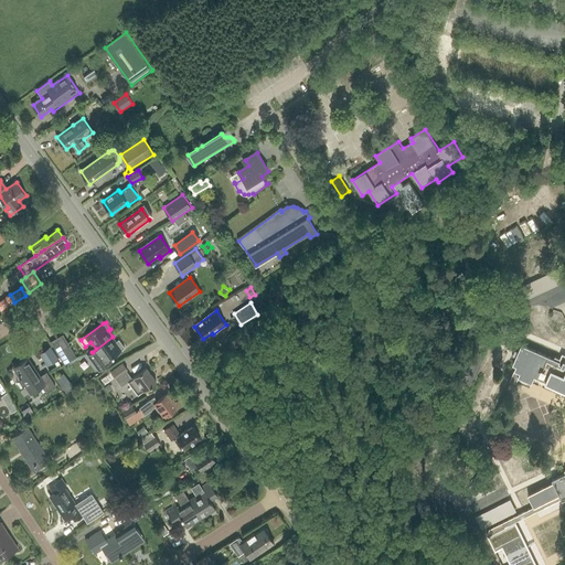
[(120,340),(117,342),(113,337),(93,352),(92,352),(88,355),(100,372),(109,365),(107,362),(126,348),(120,340)]
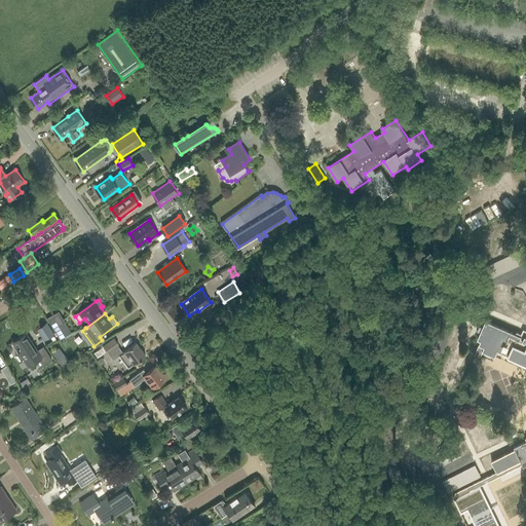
[(525,331),(524,331),(523,334),(518,332),(517,334),(486,321),(478,339),(482,341),(480,345),(485,347),(483,351),(495,357),(498,350),(525,363),(525,441),(515,447),(516,449),(492,460),(498,473),(521,460),(524,466),(525,464),(525,331)]
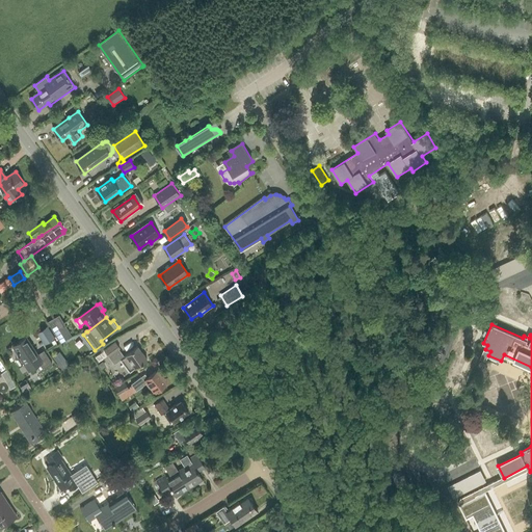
[(48,326),(37,333),(45,344),(55,337),(48,326)]
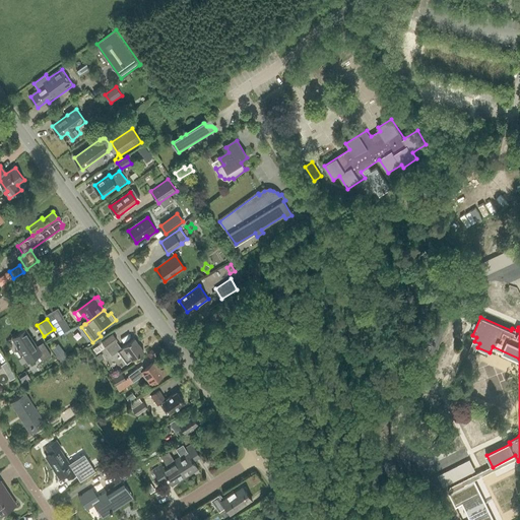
[(70,329),(64,319),(59,322),(65,332),(70,329)]
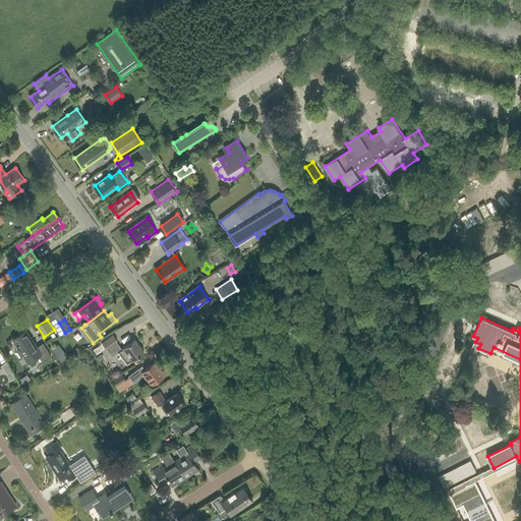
[(59,323),(53,326),(59,337),(65,333),(59,323)]
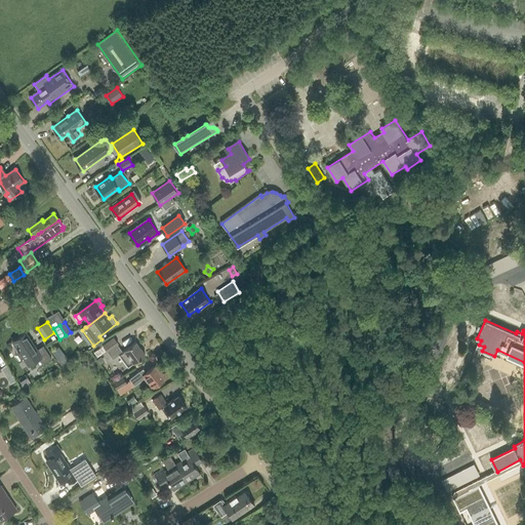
[(29,365),(40,359),(44,364),(52,359),(44,347),(38,351),(27,333),(13,341),(29,365)]
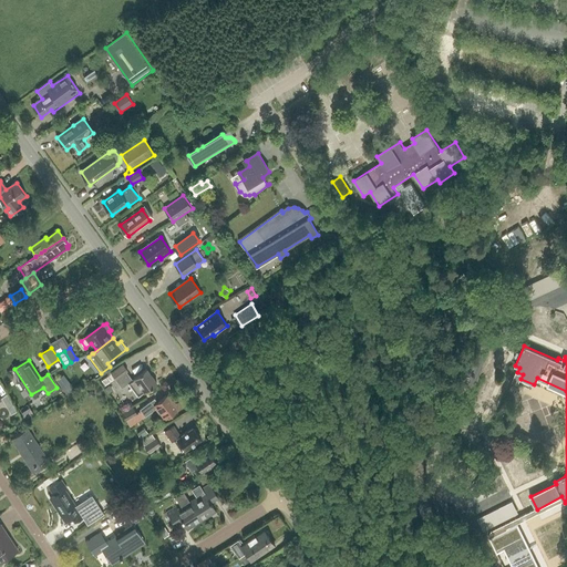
[(138,398),(157,383),(147,370),(133,380),(126,372),(127,371),(122,366),(110,374),(122,389),(129,384),(138,398)]
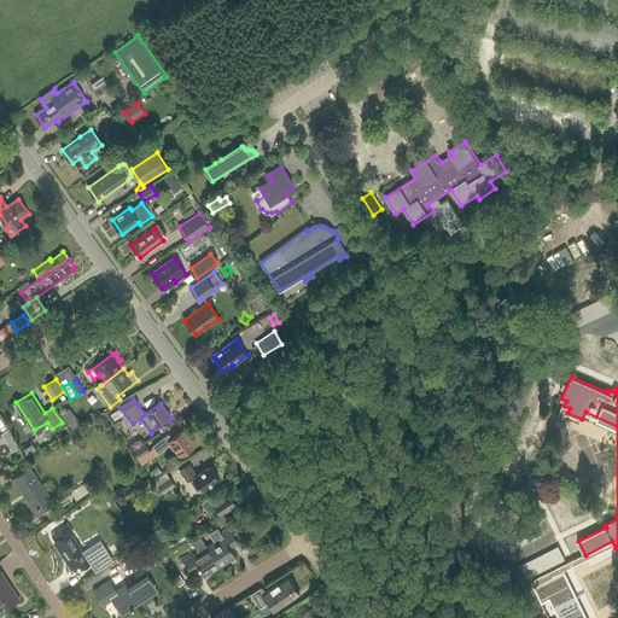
[(75,415),(66,421),(73,430),(81,424),(75,415)]
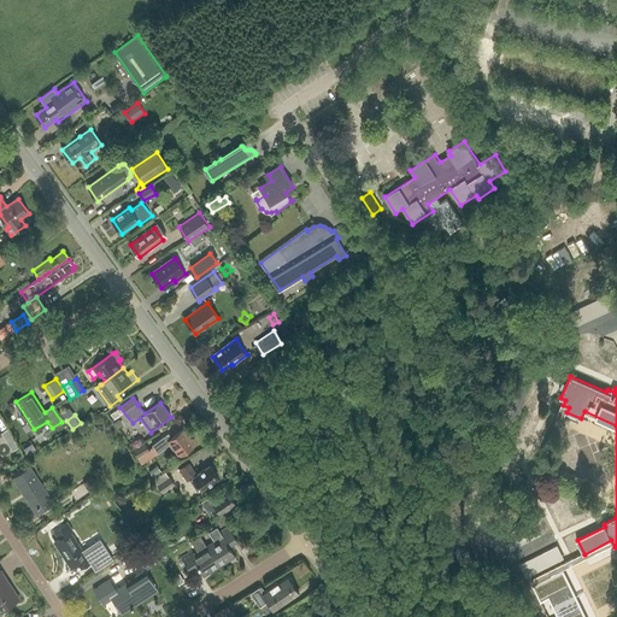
[(10,429),(5,432),(15,450),(19,446),(10,429)]
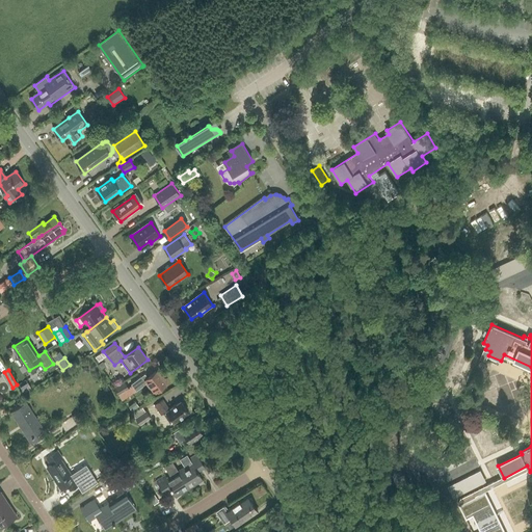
[(147,383),(154,394),(166,386),(157,372),(149,378),(144,380),(142,377),(141,377),(132,384),(136,391),(147,383)]
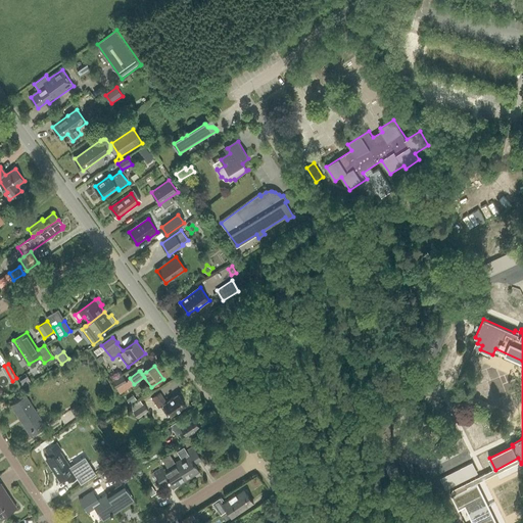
[(123,375),(111,381),(116,389),(128,382),(123,375)]
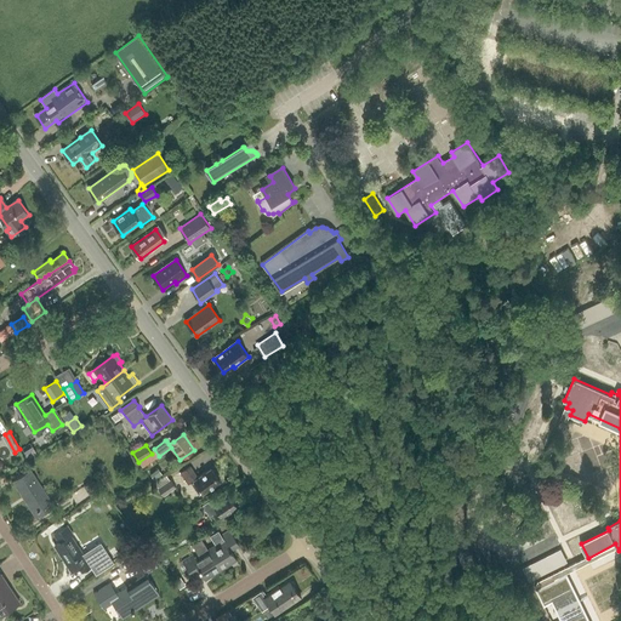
[(211,468),(199,478),(192,466),(182,473),(189,485),(195,482),(204,494),(221,482),(211,468)]
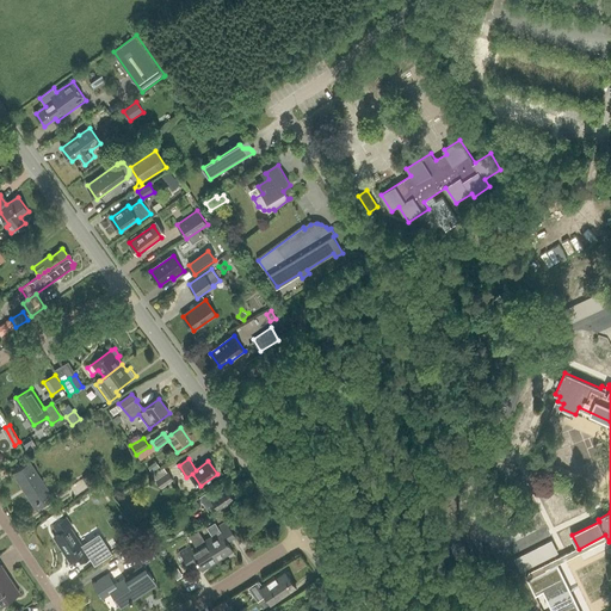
[(156,462),(148,467),(152,473),(160,467),(156,462)]
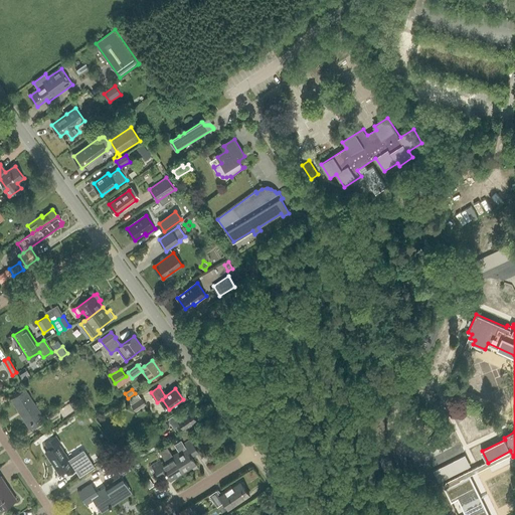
[(39,423),(45,419),(26,390),(12,399),(29,425),(37,420),(39,423)]
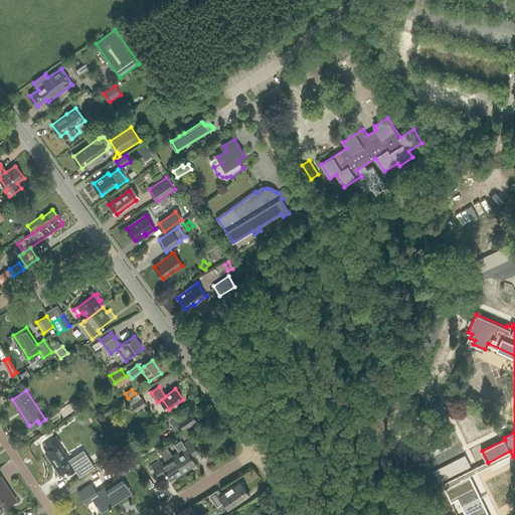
[(138,394),(128,401),(135,412),(147,405),(142,397),(141,398),(138,394)]
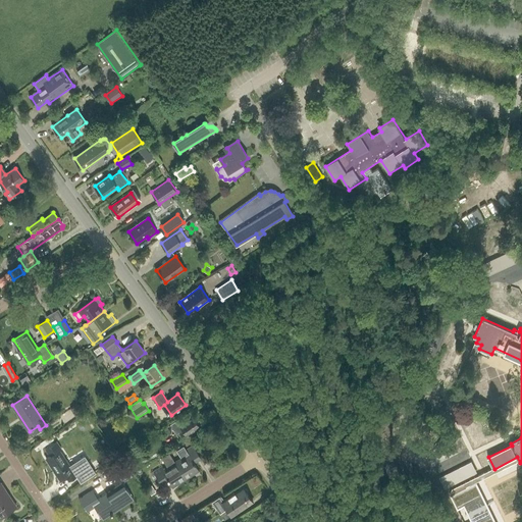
[(89,411),(82,402),(71,409),(77,419),(89,411)]
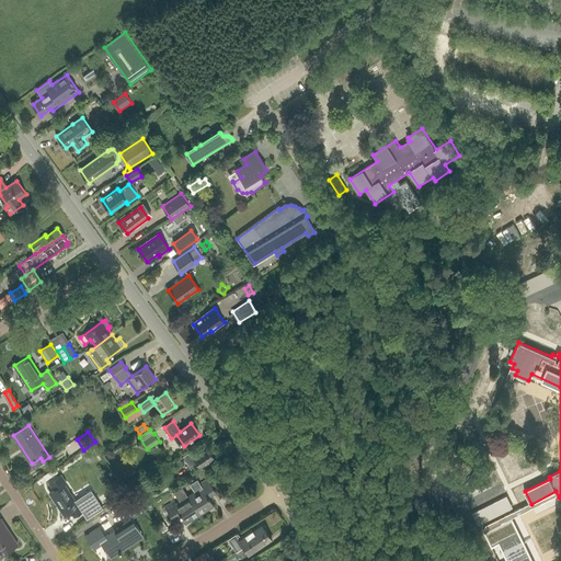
[(193,472),(199,468),(215,458),(207,446),(192,456),(187,450),(180,456),(184,460),(193,472)]
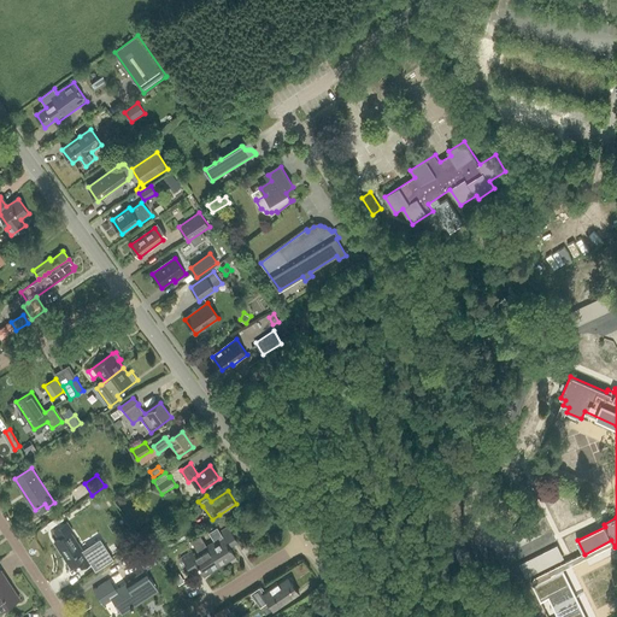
[(191,510),(194,517),(203,512),(198,505),(191,510)]
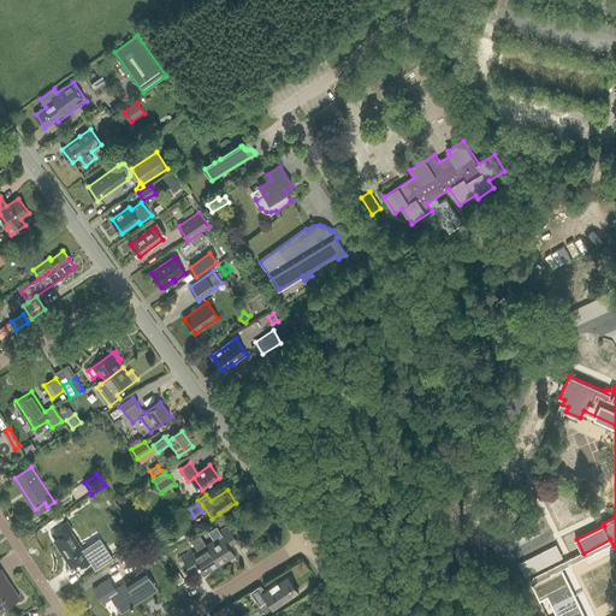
[(71,568),(78,563),(82,568),(92,562),(98,569),(113,560),(105,545),(87,557),(70,532),(73,529),(69,522),(54,531),(59,538),(54,542),(71,568)]
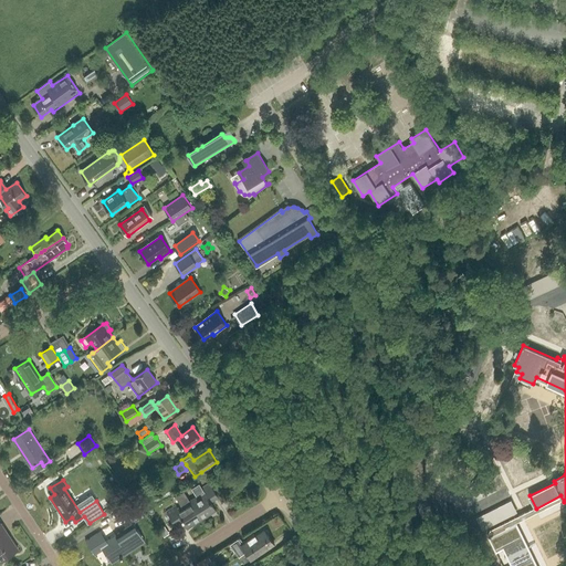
[(197,496),(190,501),(202,520),(217,511),(210,501),(218,496),(210,483),(202,488),(200,484),(192,489),(197,496)]
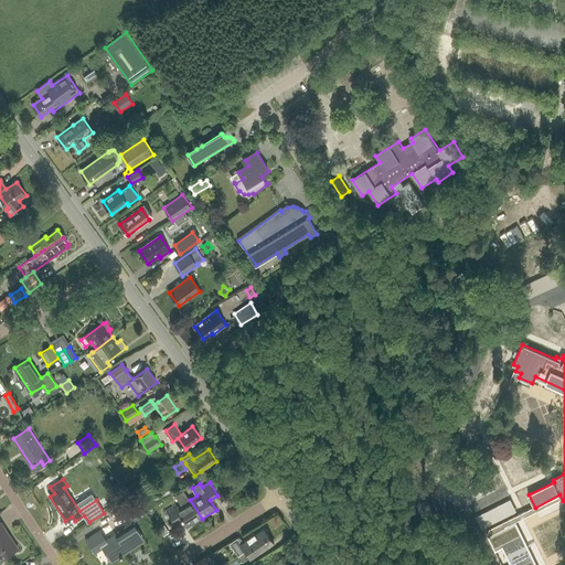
[(146,498),(150,504),(171,492),(167,484),(150,493),(151,496),(146,498)]
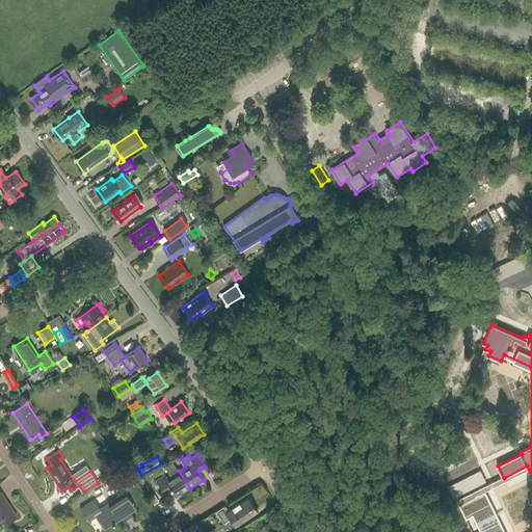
[(123,467),(113,473),(120,483),(130,477),(123,467)]
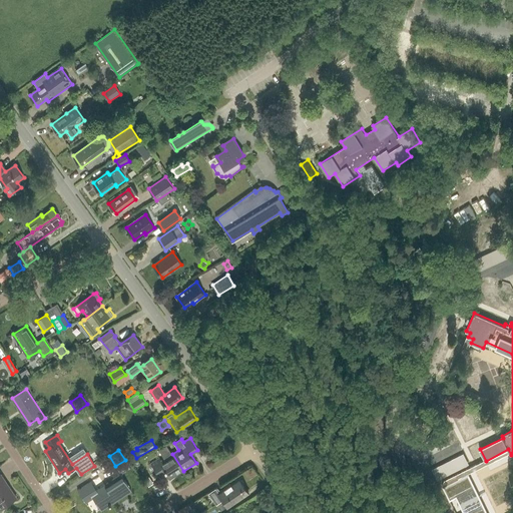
[(183,471),(172,454),(161,461),(160,458),(151,464),(157,474),(164,470),(170,479),(183,471)]
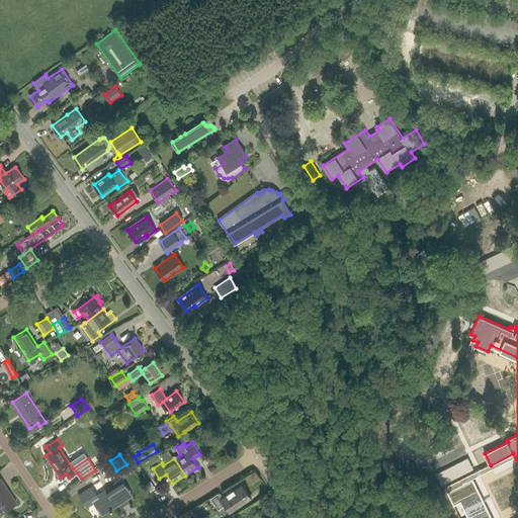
[(128,468),(123,471),(126,477),(132,473),(128,468)]
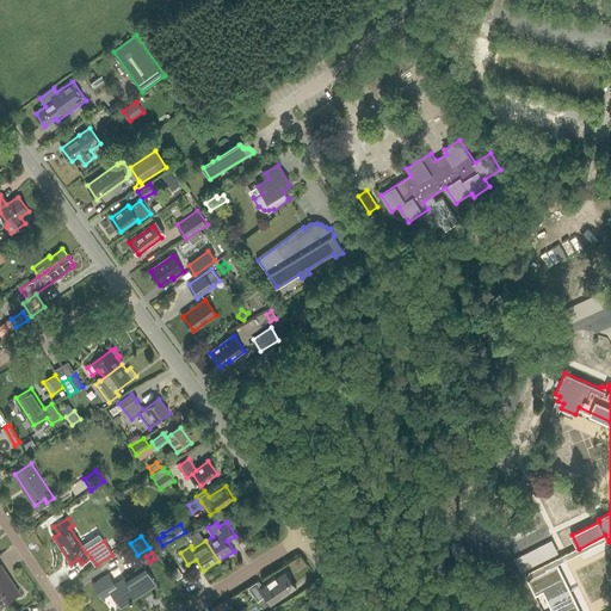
[(1,566),(0,566),(0,605),(20,593),(1,566)]
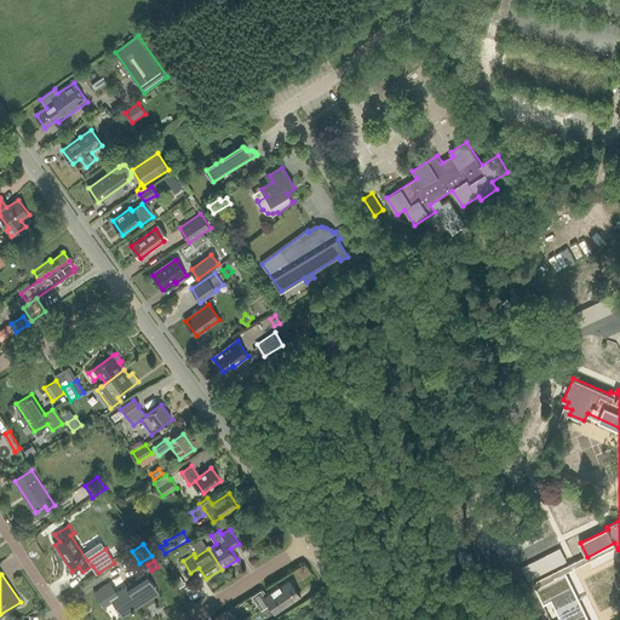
[(589,619),(566,574),(537,589),(544,604),(551,601),(561,619),(589,619)]
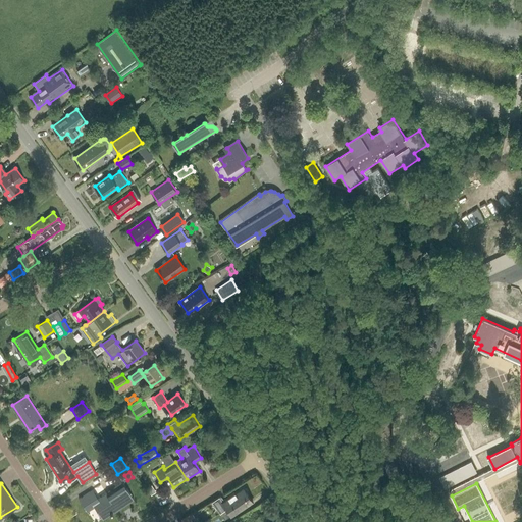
[(133,500),(123,484),(99,501),(93,492),(82,500),(88,510),(95,505),(104,518),(133,500)]
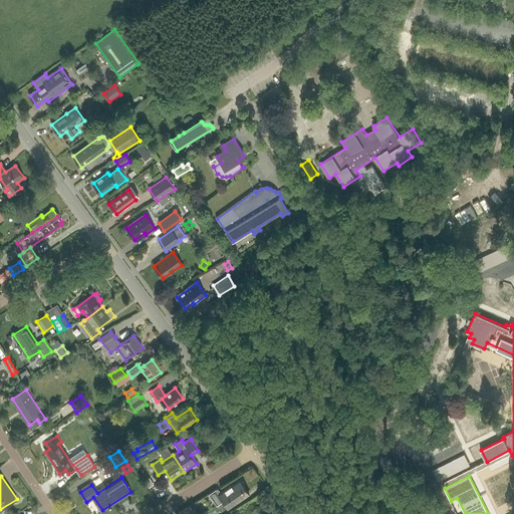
[(150,478),(145,481),(149,488),(154,484),(150,478)]
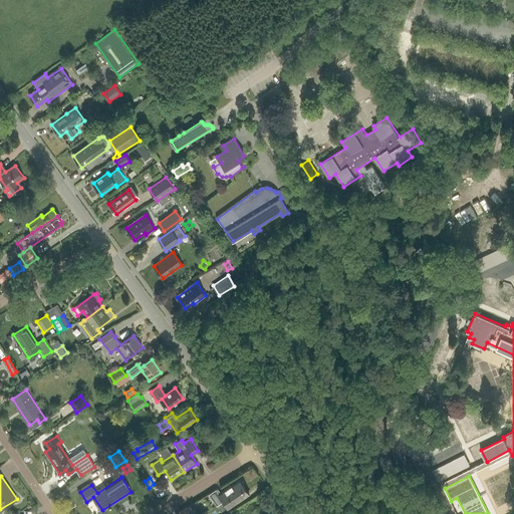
[(210,493),(218,506),(246,487),(241,480),(220,494),(216,488),(210,493)]
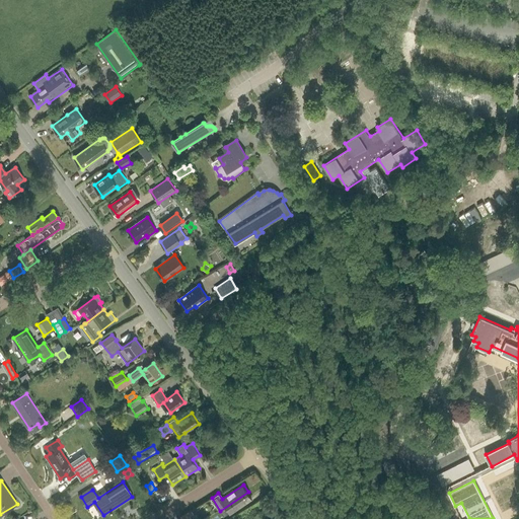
[(248,492),(220,511),(224,516),(229,513),(230,513),(252,498),(248,492)]
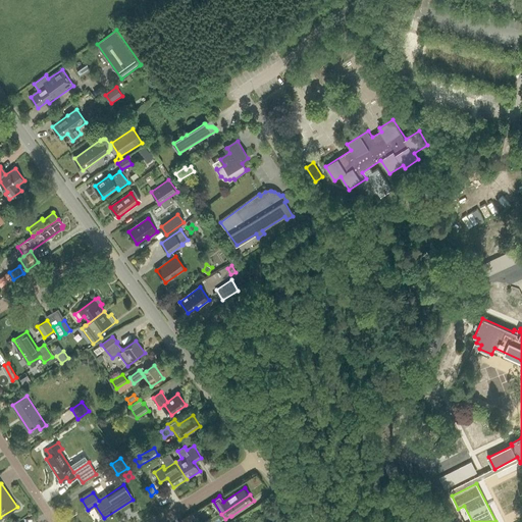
[(266,521),(269,520),(264,513),(261,515),(259,513),(245,521),(266,521)]
